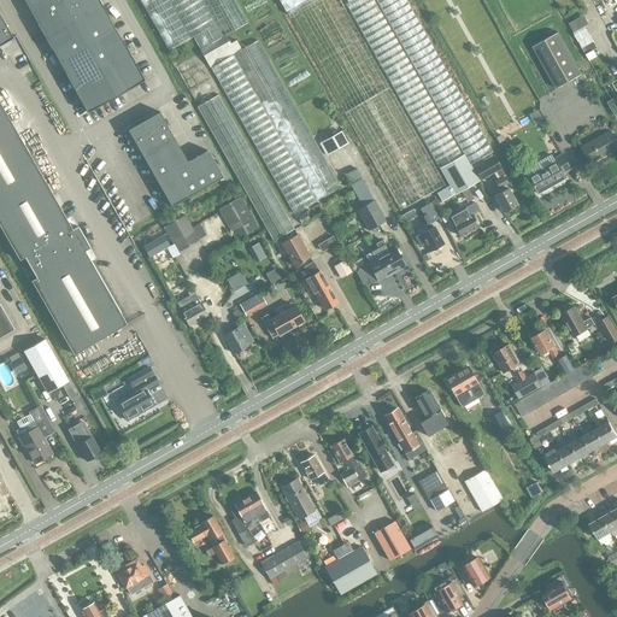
[(24,0),(37,23),(37,24),(52,50),(66,74),(88,112),(145,80),(123,41),(109,17),(110,17),(99,0),(24,0)]
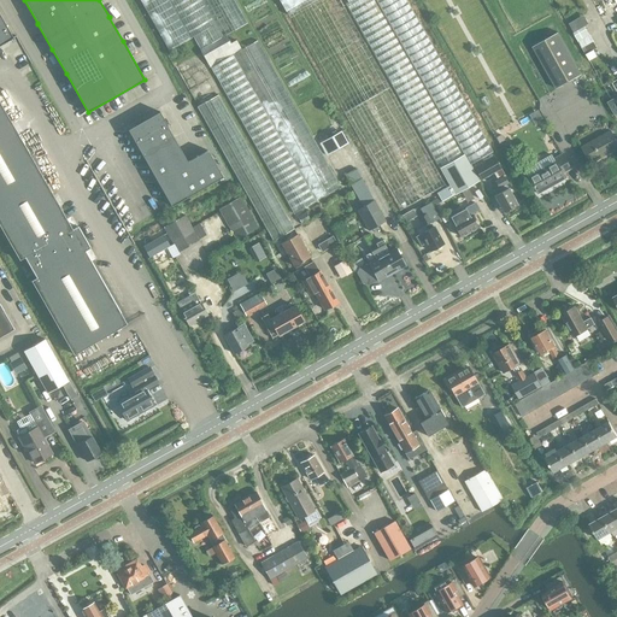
[(193,37),(200,50),(225,35),(247,23),(234,0),(139,0),(169,51),(193,37)]
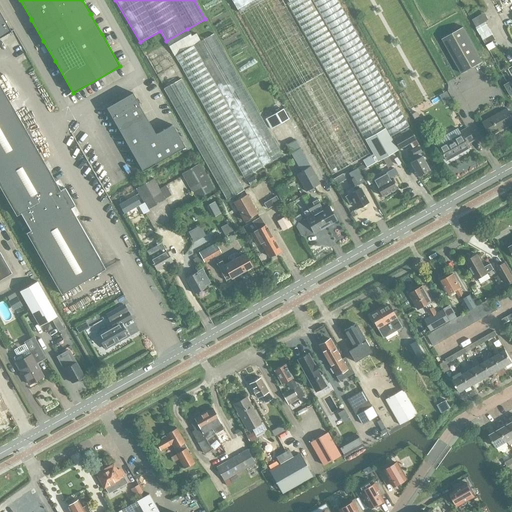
[(286,3),(370,150),(373,155),(362,161),(366,168),(377,161),(377,162),(396,151),(389,138),(409,126),(337,0),(231,0),(239,13),(331,175),(369,154),(281,0),(287,0),(288,2),(286,3)]
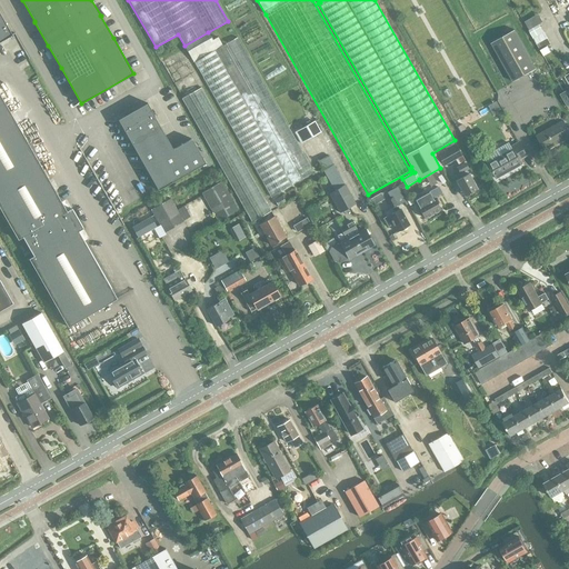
[(0,41),(12,35),(0,13),(0,41)]
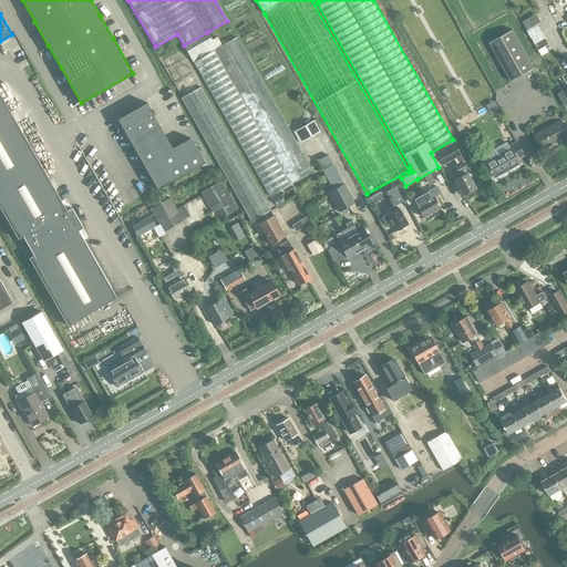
[(537,24),(527,30),(542,57),(548,52),(545,47),(548,44),(537,24)]
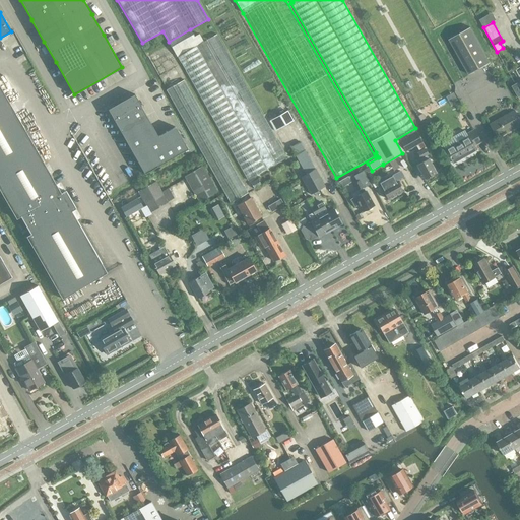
[(449,39),(469,74),(491,63),(470,27),(449,39)]
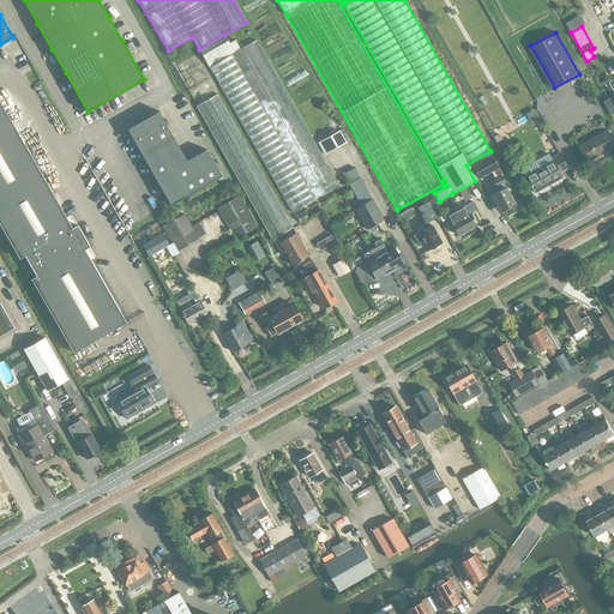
[(224,35),(199,49),(209,67),(240,49),(235,40),(229,43),(224,35)]
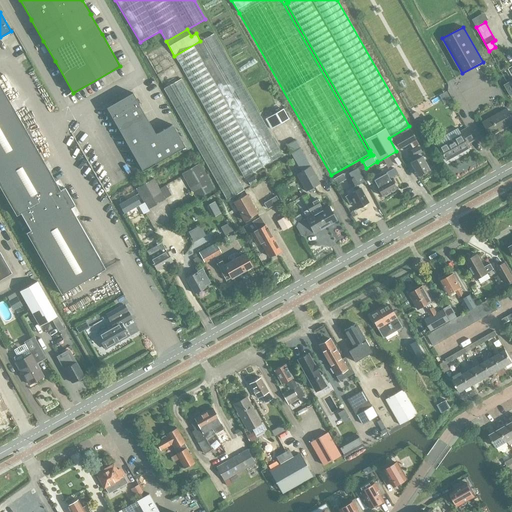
[(166,86),(225,199),(243,190),(184,76),(166,86)]
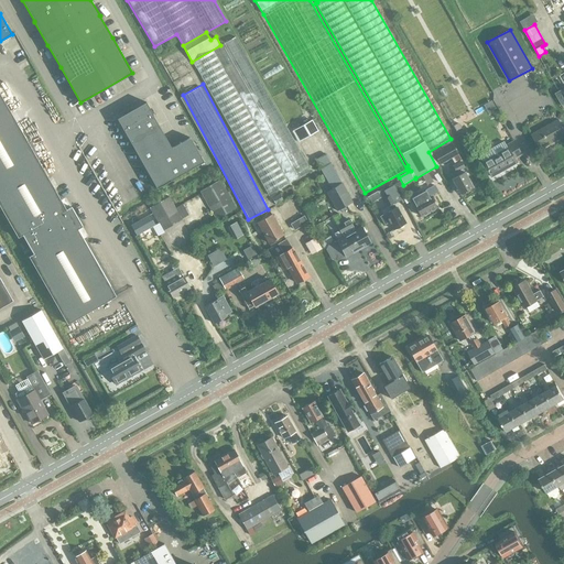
[(29,257),(67,324),(116,296),(78,229),(83,227),(71,206),(66,209),(0,94),(0,206),(18,238),(22,235),(33,253),(29,257)]
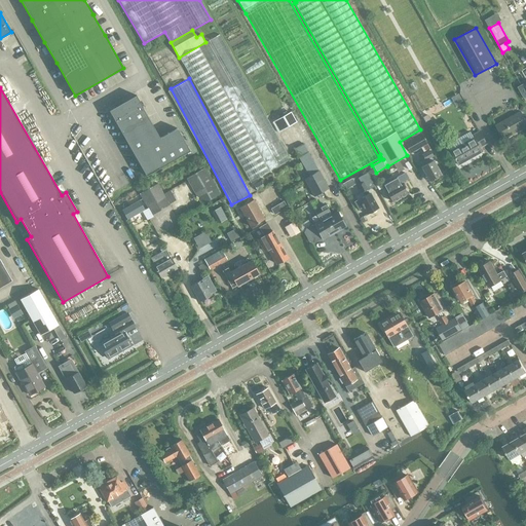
[(109,111),(146,176),(190,151),(177,128),(160,138),(143,107),(137,96),(109,111)]
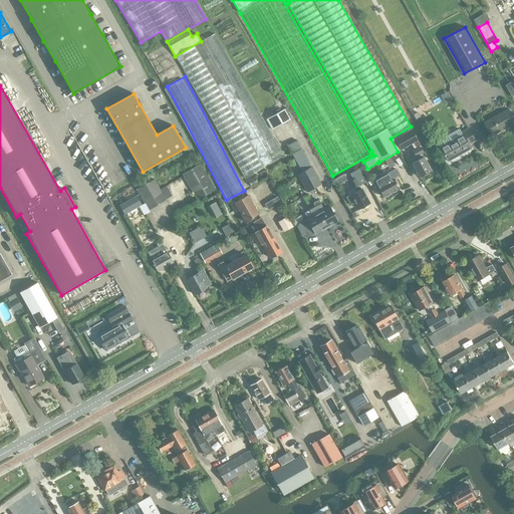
[(513,117),(508,108),(484,121),(492,137),(513,123),(513,117)]
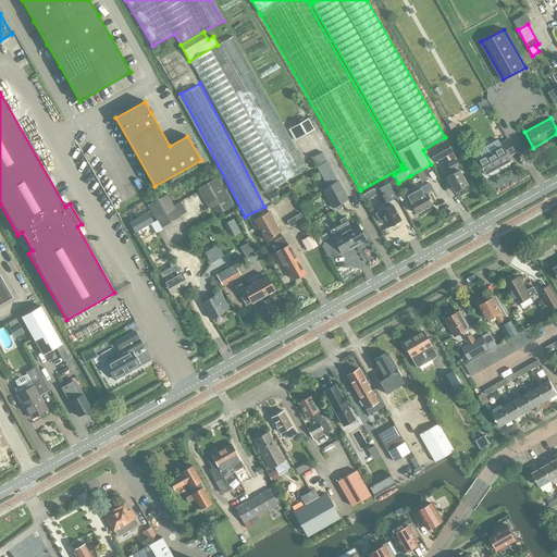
[(313,130),(308,119),(288,130),(294,140),(313,130)]
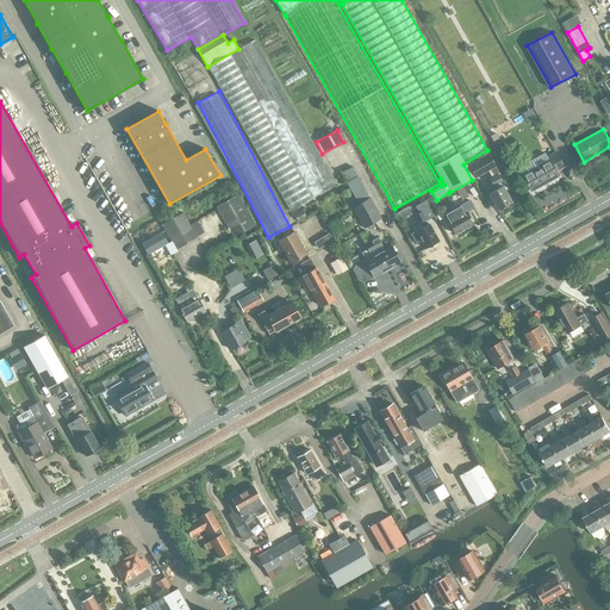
[(551,155),(555,148),(551,144),(545,150),(551,155)]
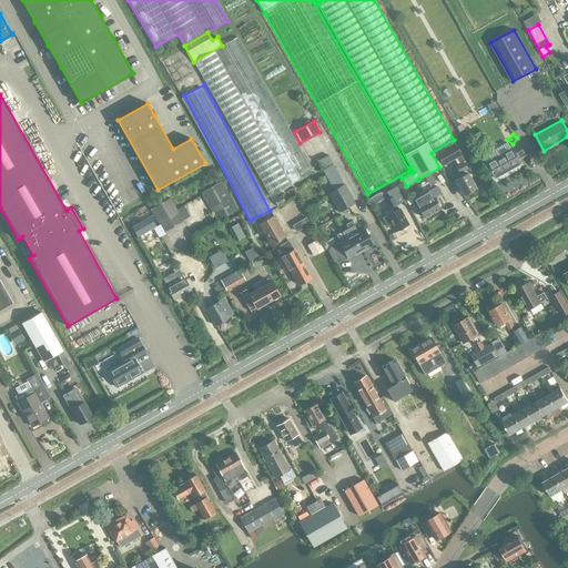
[(476,188),(467,173),(466,174),(465,171),(467,169),(464,162),(465,161),(454,143),(436,154),(443,165),(454,159),(457,165),(455,166),(459,173),(455,175),(457,179),(455,180),(463,195),(476,188)]
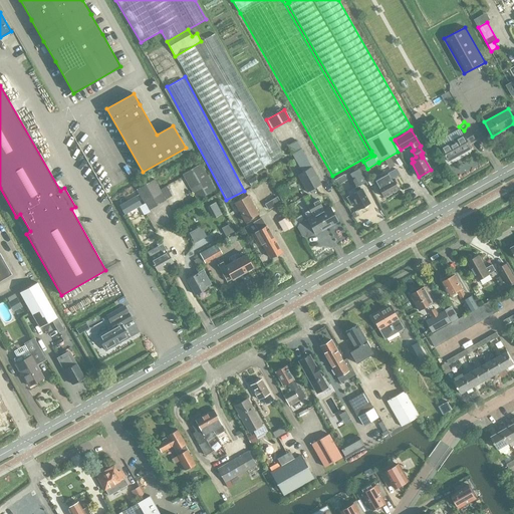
[(462,136),(440,148),(447,162),(470,149),(468,145),(475,141),(468,130),(461,134),(462,136)]
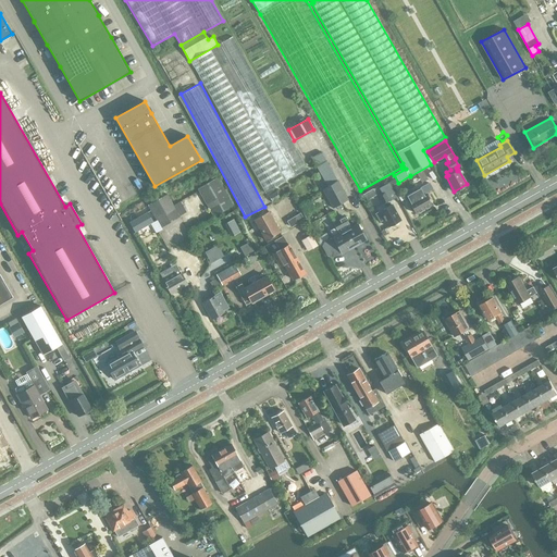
[(329,147),(323,150),(336,174),(343,171),(329,147)]
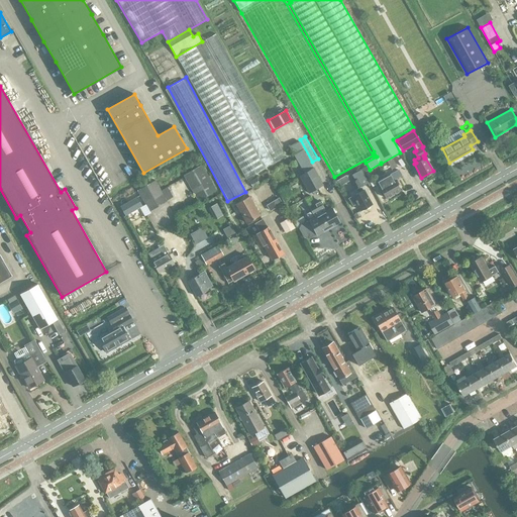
[(298,176),(309,194),(323,185),(298,140),(289,146),(304,173),(298,176)]
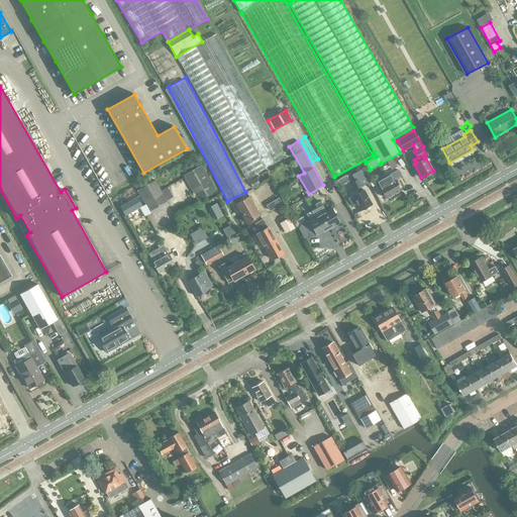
[(201,165),(183,175),(198,201),(216,191),(201,165)]
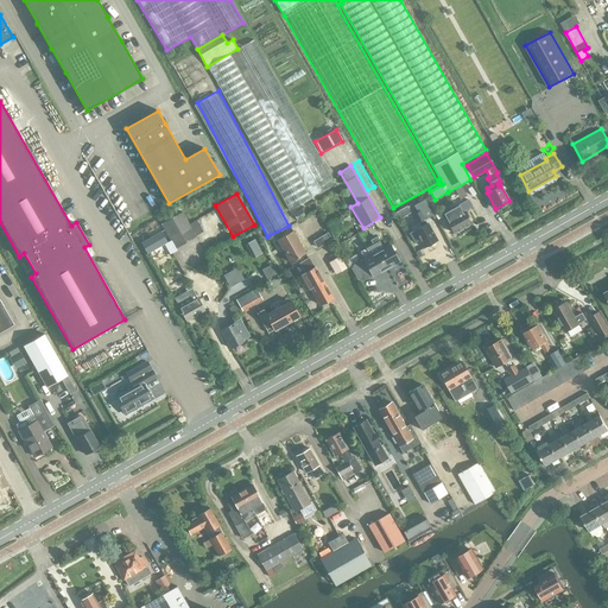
[(415,230),(424,248),(428,247),(432,245),(431,245),(437,241),(426,223),(424,220),(432,215),(424,200),(413,206),(417,213),(412,215),(417,223),(418,223),(420,227),(415,230)]
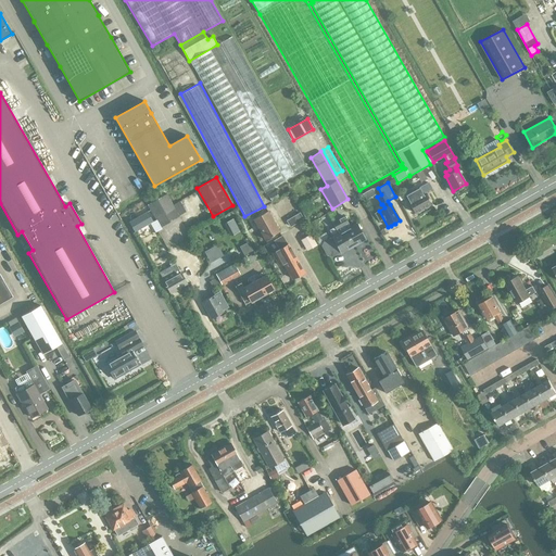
[(407,202),(414,214),(431,204),(424,192),(422,193),(419,188),(405,196),(408,201),(407,202)]
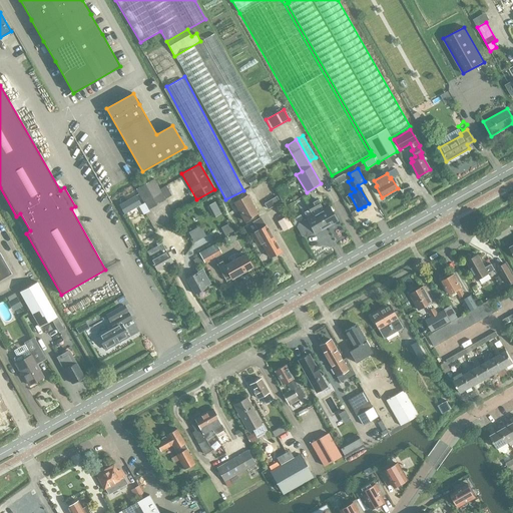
[(338,176),(333,180),(336,186),(342,182),(338,176)]
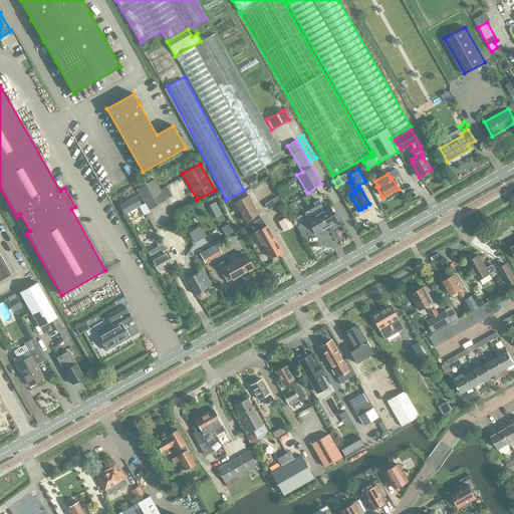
[(149,211),(167,201),(172,198),(166,187),(160,190),(154,179),(137,190),(149,211)]
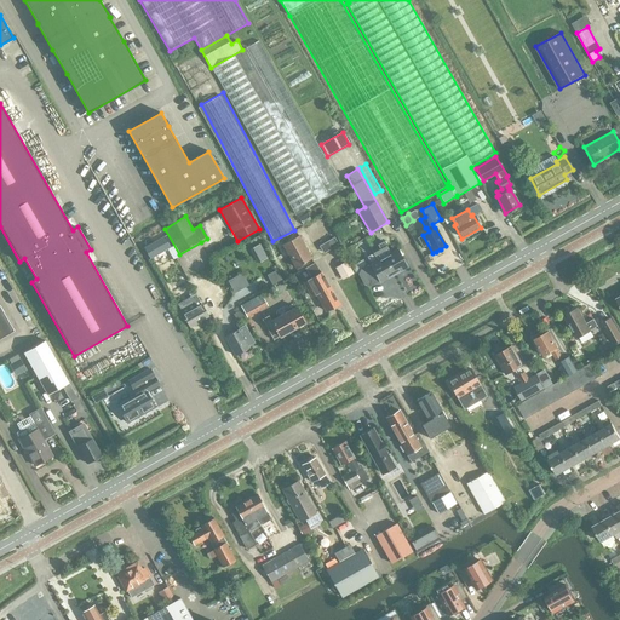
[(299,235),(294,237),(281,245),(294,268),(313,259),(299,235)]
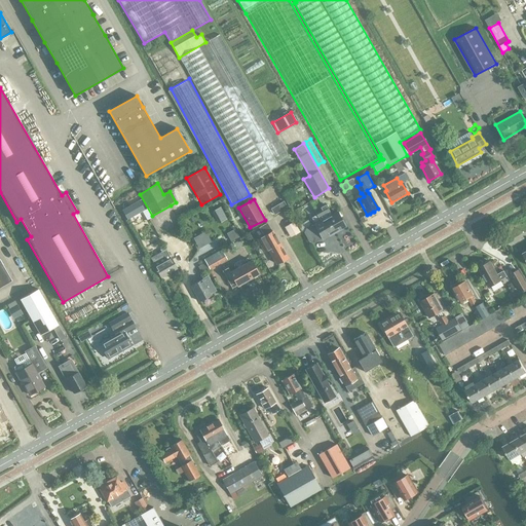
[(145,211),(139,200),(122,210),(128,220),(145,211)]
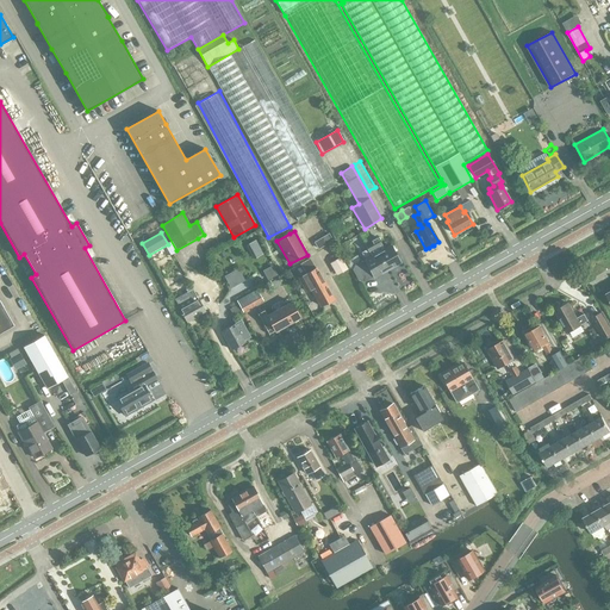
[(318,249),(334,241),(329,234),(313,242),(318,249)]
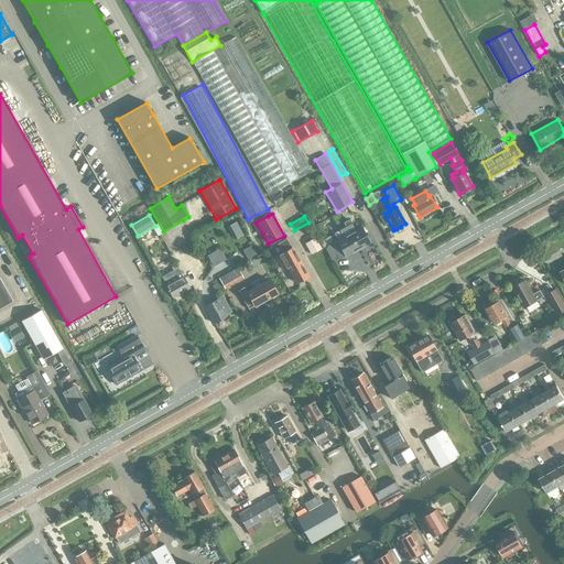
[(343,223),(358,250),(362,247),(365,248),(368,246),(369,243),(370,243),(361,227),(353,231),(350,229),(354,227),(349,219),(343,223)]
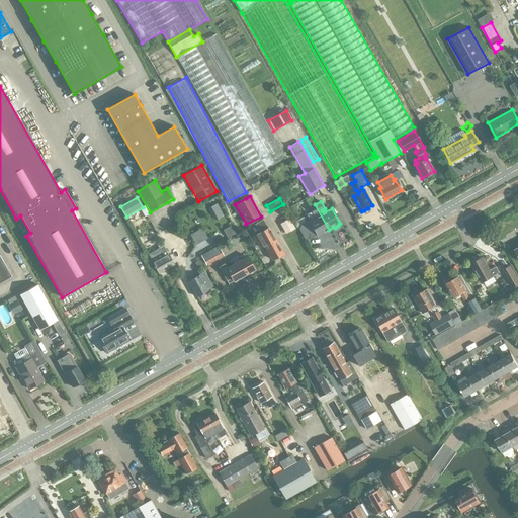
[(318,236),(319,235),(321,236),(324,234),(324,232),(329,230),(315,204),(310,207),(316,218),(310,222),(314,229),(318,236)]
